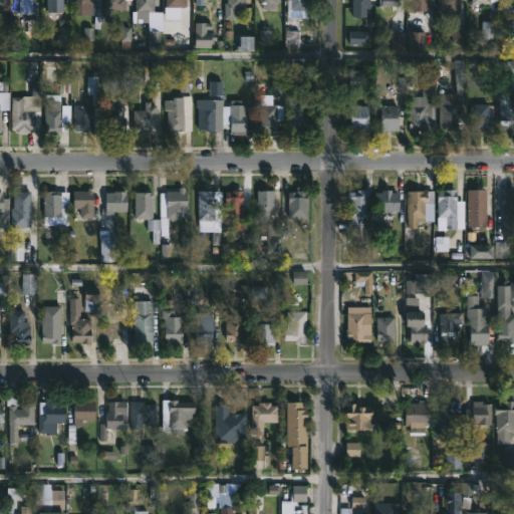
[(47,12),(45,12),(45,0),(62,0),(62,11),(47,12)]
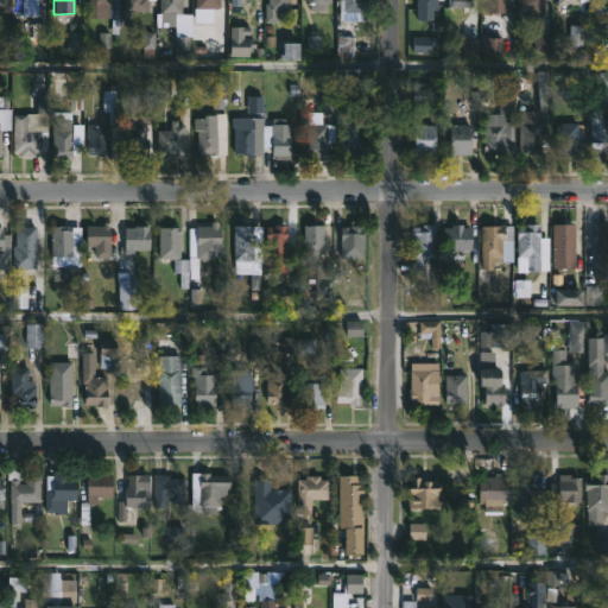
[(147,0),(147,11),(122,12),(122,0),(147,0)]
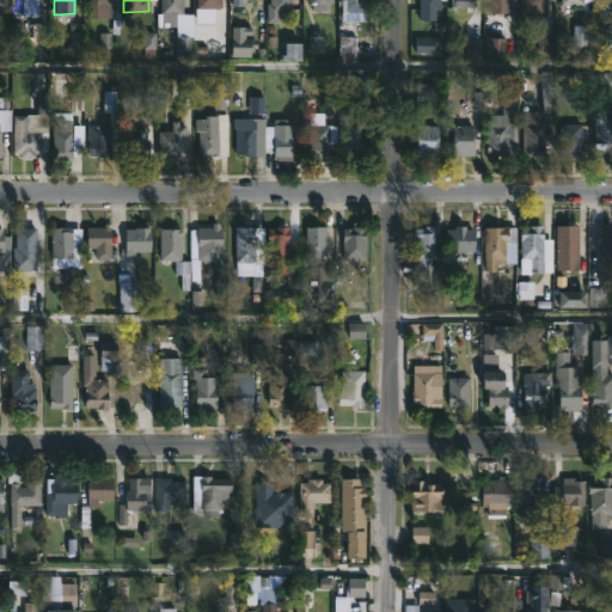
[(182,0),(182,13),(159,13),(159,0),(182,0)]
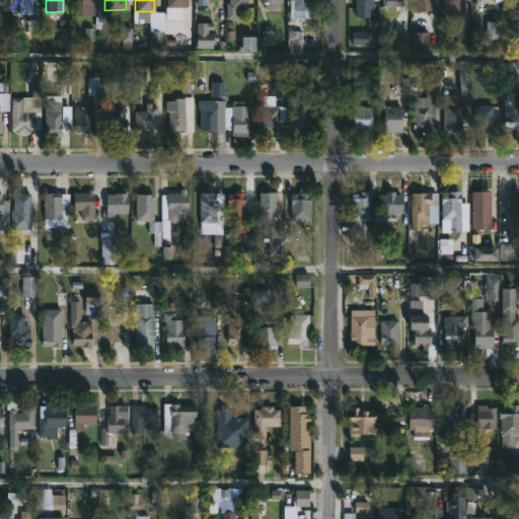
[(236,19),(226,19),(226,3),(229,3),(229,0),(247,0),(247,9),(238,9),(238,11),(236,11),(236,19)]
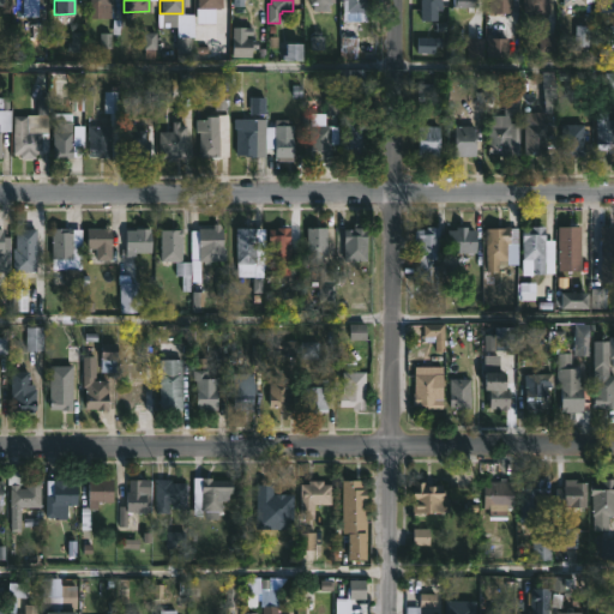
[(366,0),(366,19),(342,19),(342,0),(366,0)]
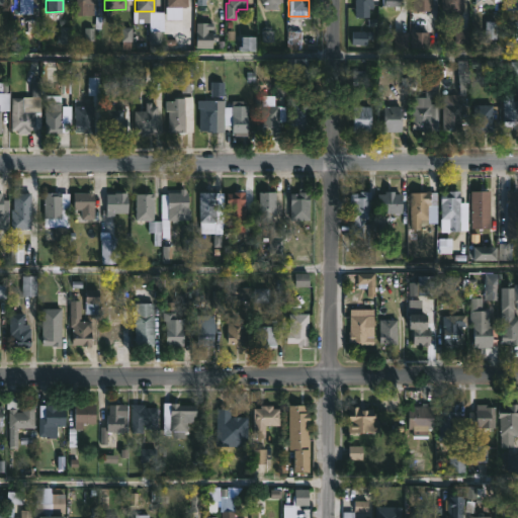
[(372,0),(372,8),(369,9),(369,17),(354,17),(354,0),(372,0)]
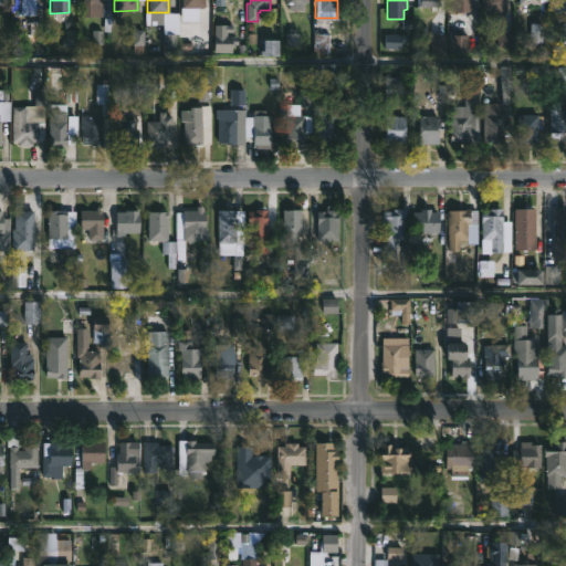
[(472,0),(472,11),(451,11),(451,0),(472,0)]
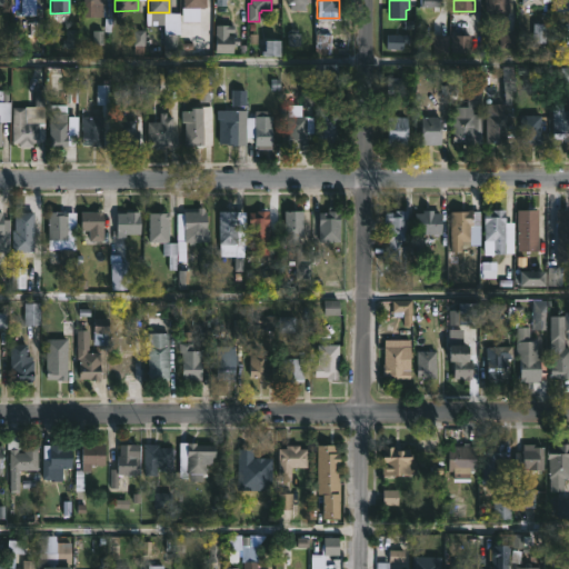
[(509,0),(509,11),(485,11),(485,0),(509,0)]
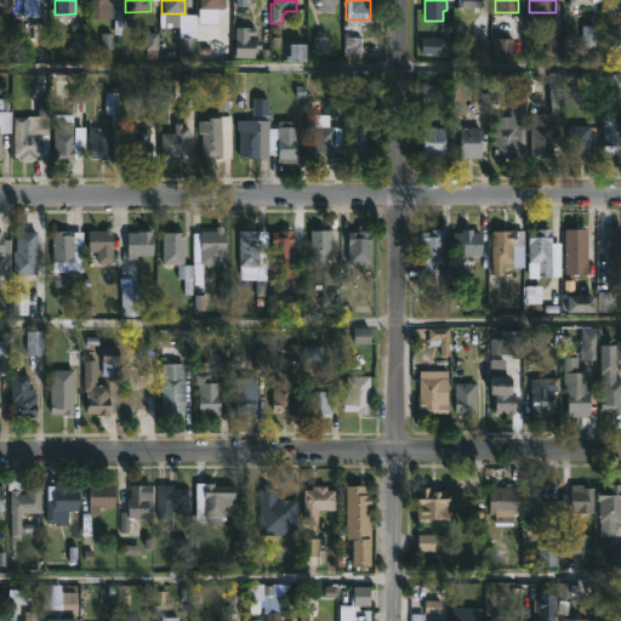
[(620,0),(620,12),(608,12),(608,0),(620,0)]
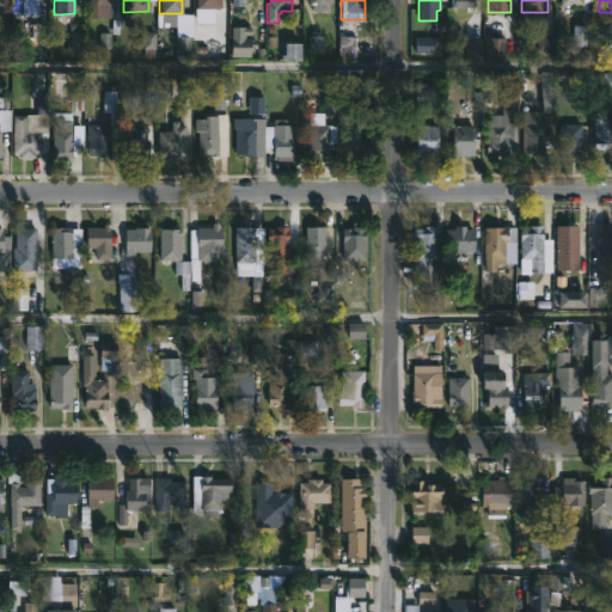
[(509,114),(501,114),(502,79),(516,79),(516,114),(509,114)]
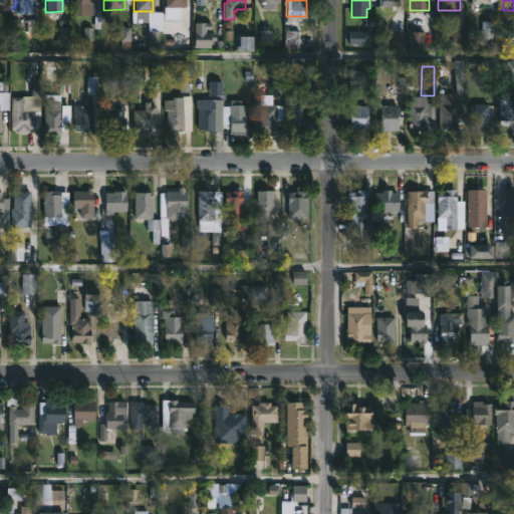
[(99,71),(101,131),(93,131),(92,95),(86,95),(86,75),(92,75),(93,71),(99,71)]
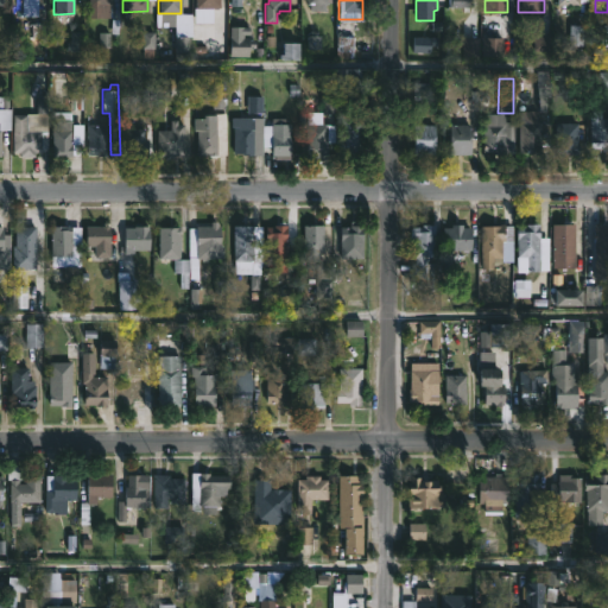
[(263,97),(263,154),(234,156),(234,128),(232,128),(232,119),(251,119),(251,125),(254,125),(254,108),(248,108),(247,95),(263,95),(263,97)]
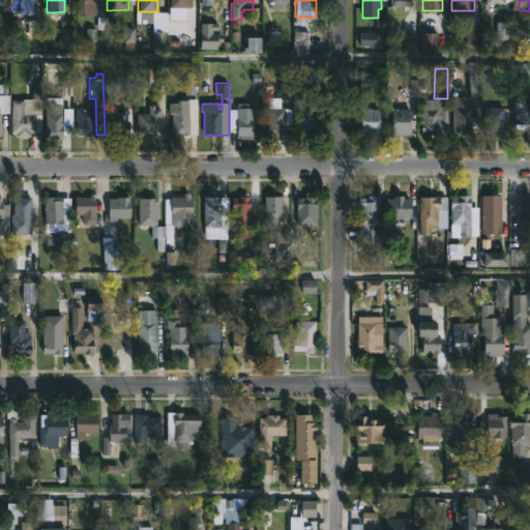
[(0,84),(8,84),(8,108),(0,108),(0,113),(1,113),(1,138),(0,137),(0,84)]
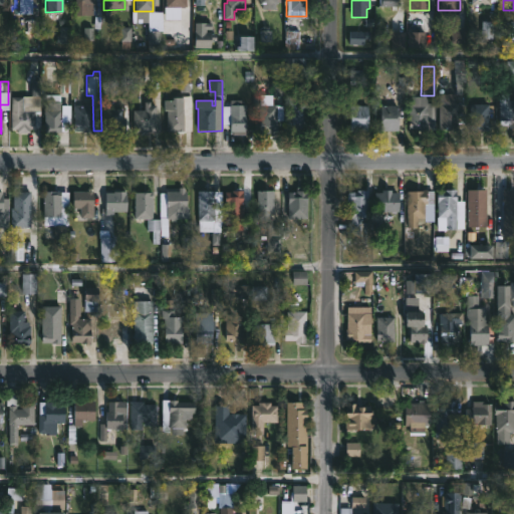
[(509,91),(508,99),(513,99),(513,126),(499,125),(499,91),(509,91)]
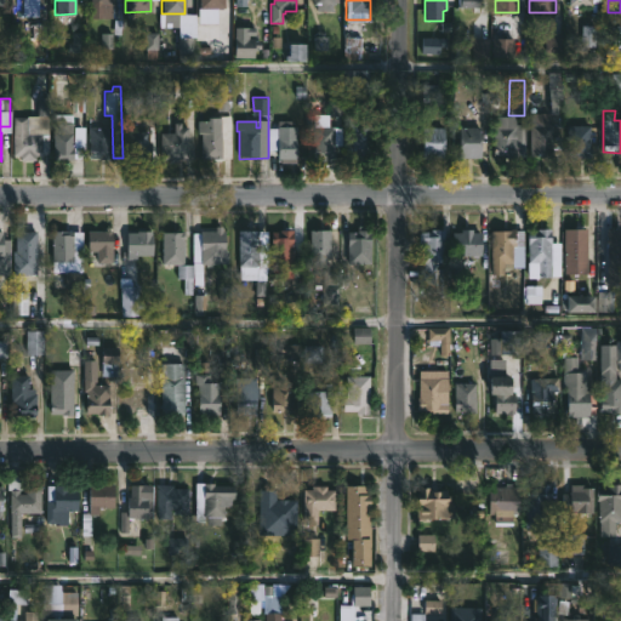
[(550,114),(550,124),(553,124),(552,157),(530,157),(530,124),(531,124),(531,113),(550,114)]
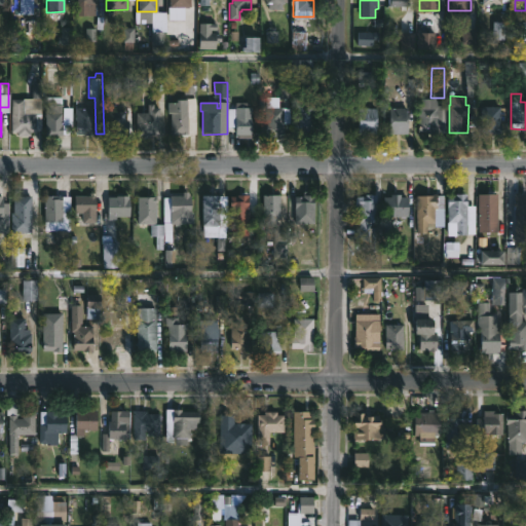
[(24,99),(23,114),(36,114),(35,132),(29,132),(29,136),(16,136),(16,132),(10,132),(11,99),(24,99)]
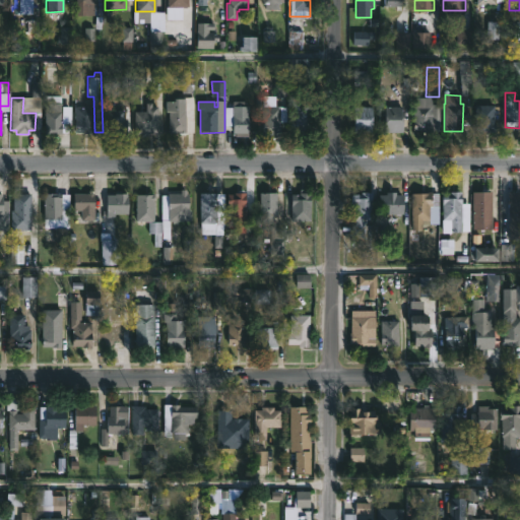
[(433,98),(432,132),(412,130),(413,105),(414,105),(414,98),(433,98)]
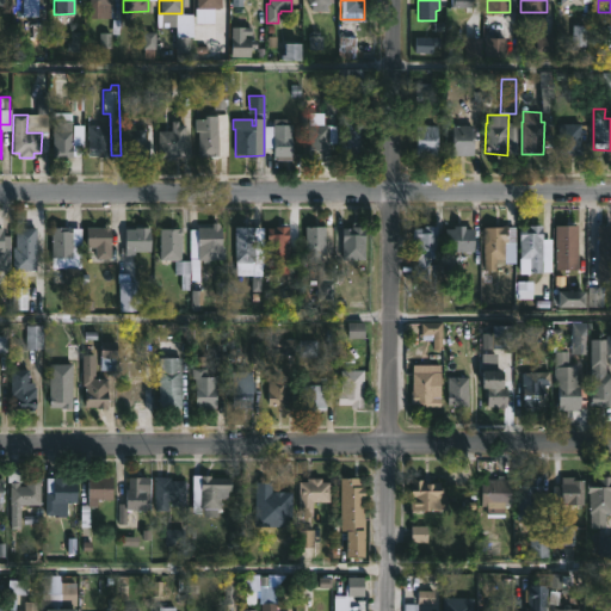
[(366,117),(366,158),(352,158),(352,154),(343,153),(343,117),(366,117)]
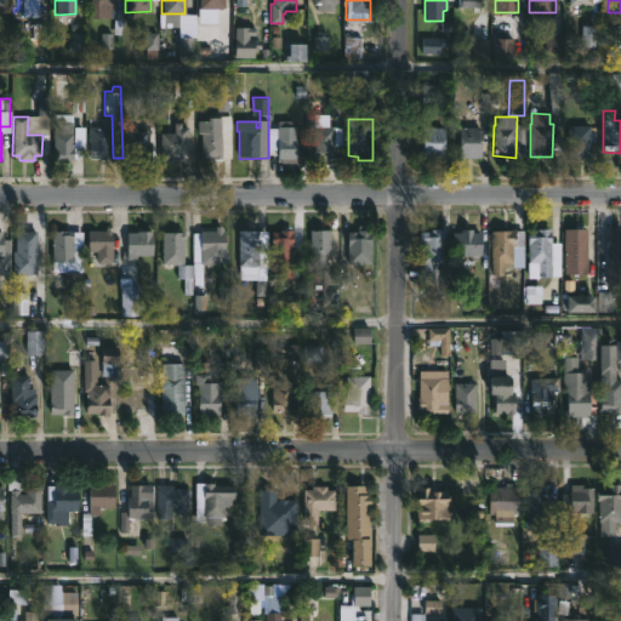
[(181,121),(181,125),(188,125),(187,159),(160,158),(160,132),(174,132),(174,121),(181,121)]
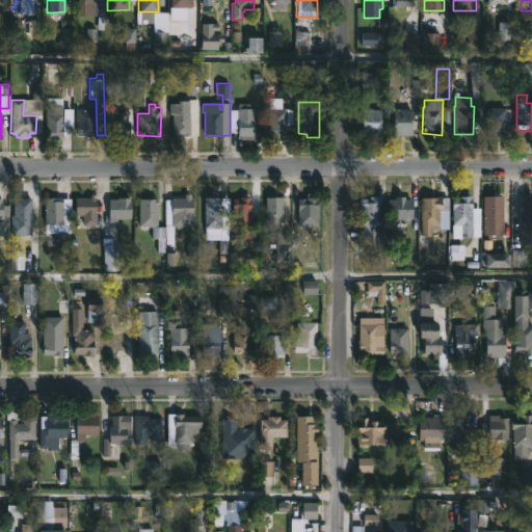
[(250,104),(250,109),(256,109),(255,140),(241,140),(241,137),(238,137),(239,104),(250,104)]
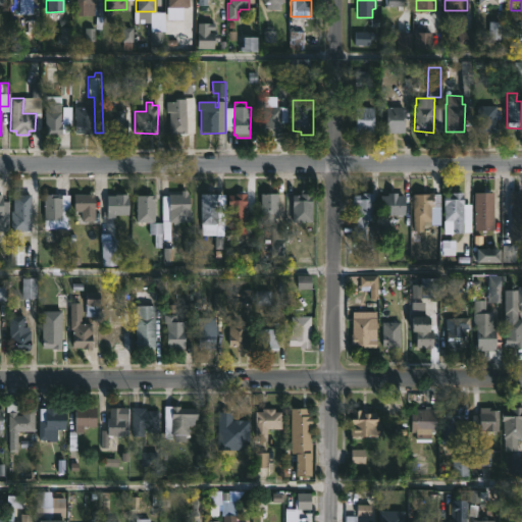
[(186,103),(186,106),(195,107),(194,122),(187,122),(186,134),(168,133),(169,112),(165,112),(165,103),(186,103)]
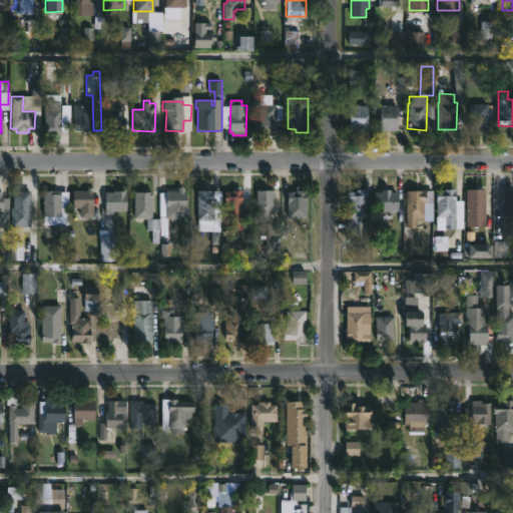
[(61,102),(61,105),(70,105),(70,131),(44,132),(45,102),(61,102)]
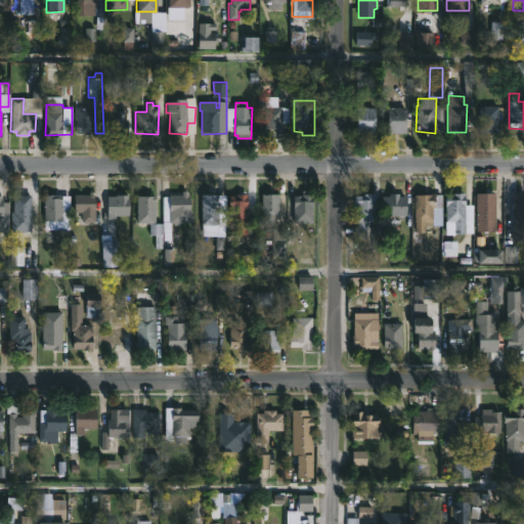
[(281,106),(281,137),(269,137),(269,133),(262,133),(263,105),(281,106)]
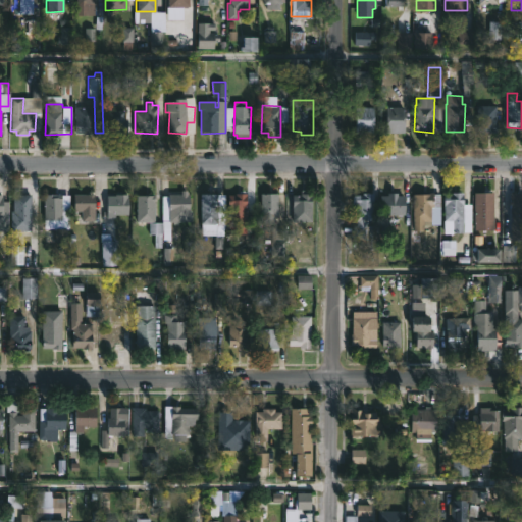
[(487,132),(477,133),(477,105),(497,105),(497,132),(487,132)]
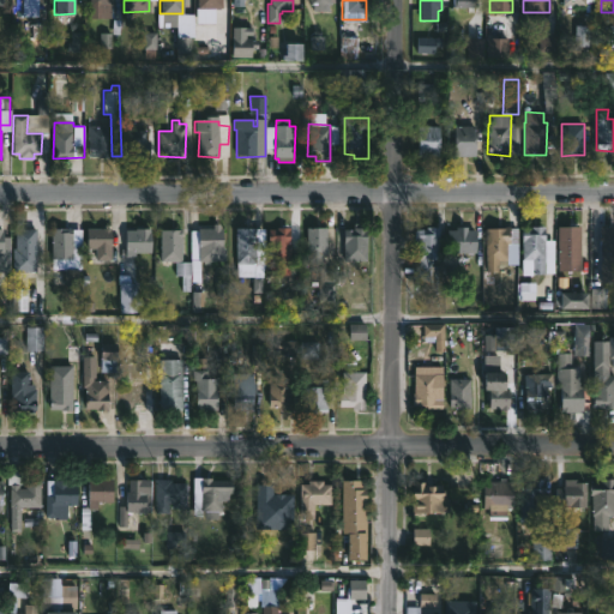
[(110,126),(109,158),(88,156),(89,126),(110,126)]
